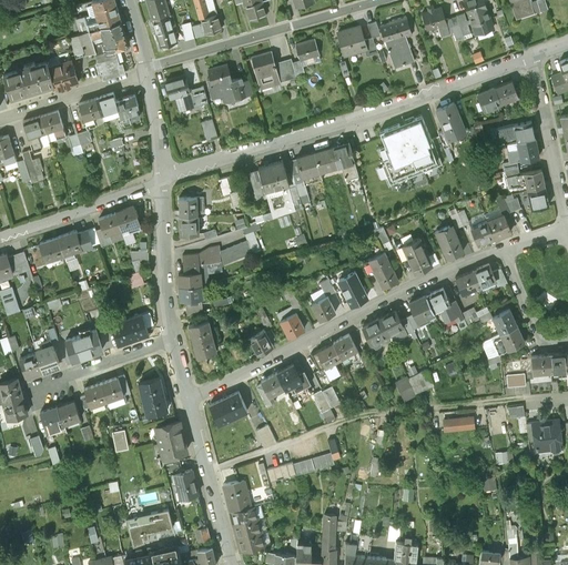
[(112,0),(104,0),(92,3),(98,23),(92,24),(88,27),(90,33),(120,24),(112,0)]
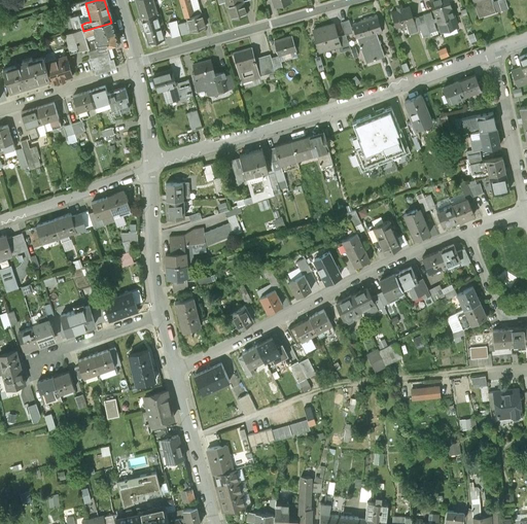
[(136,3),(141,22),(157,18),(152,0),(144,0),(142,1),(136,3)]
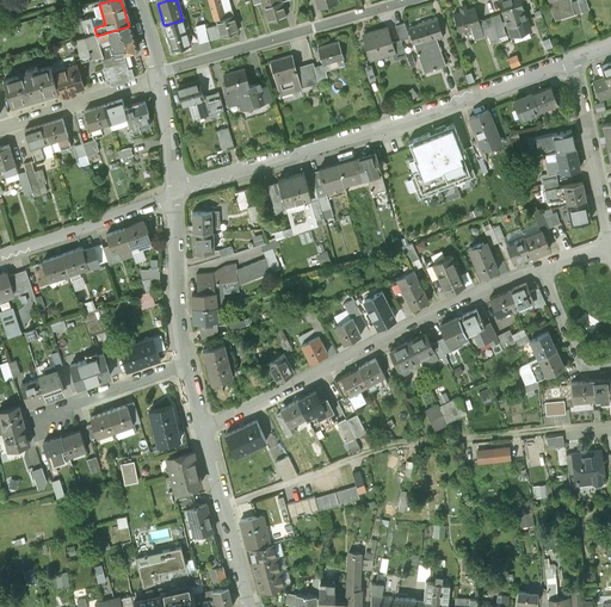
[(222,0),(207,0),(214,24),(216,24),(217,29),(221,39),(239,35),(232,13),(224,16),(220,1),(223,0),(222,0)]
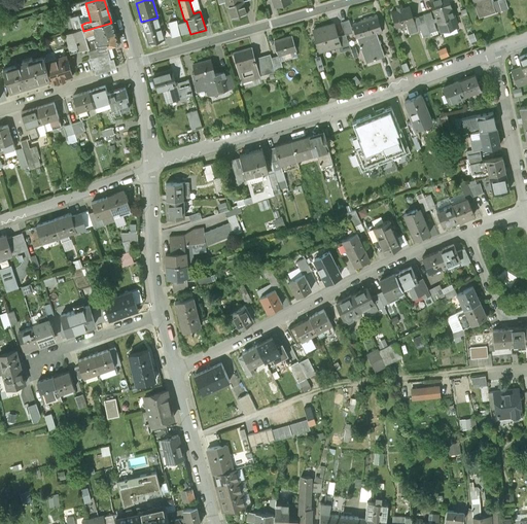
[(239,0),(223,0),(225,4),(226,9),(227,8),(232,23),(246,18),(243,4),(241,5),(239,0)]
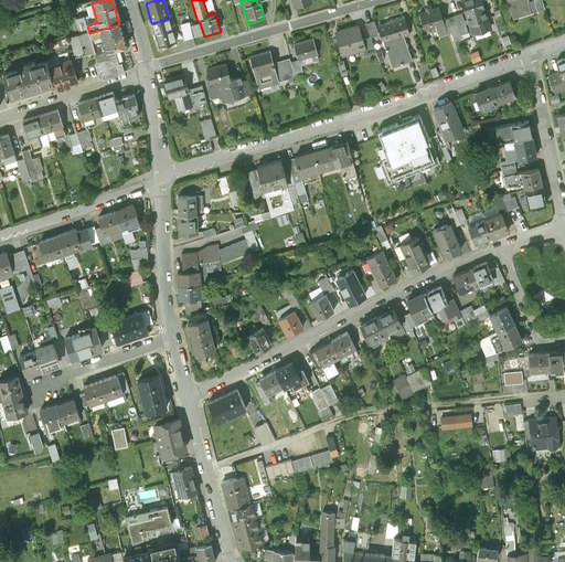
[(291,0),(295,10),(311,6),(309,0),(291,0)]
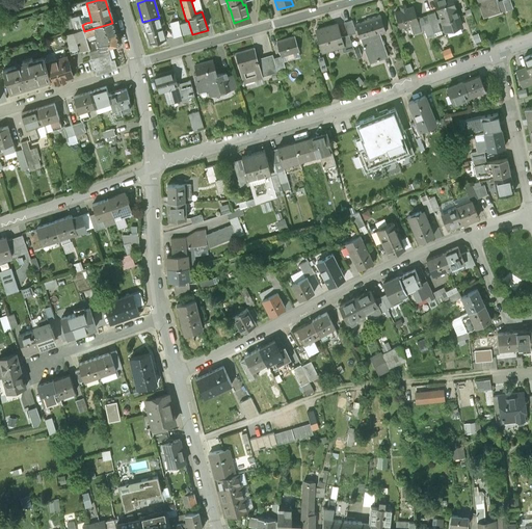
[(451,0),(444,0),(434,3),(440,18),(443,26),(458,20),(451,0)]
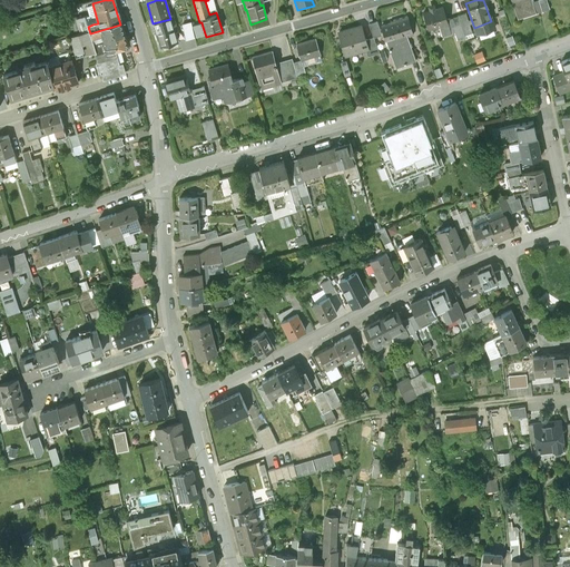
[(510,0),(518,22),(536,17),(530,0),(510,0)]
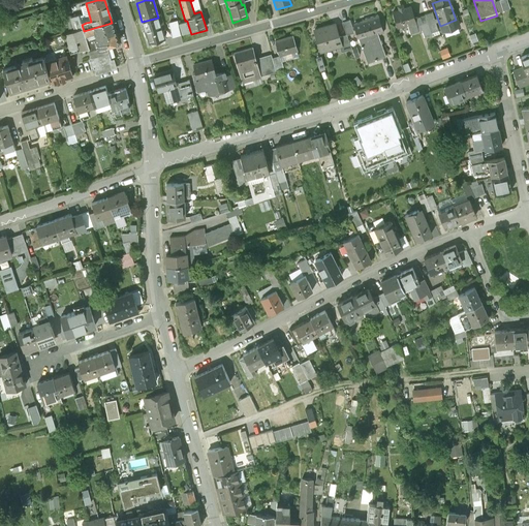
[(506,1),(499,3),(503,13),(509,11),(506,1)]
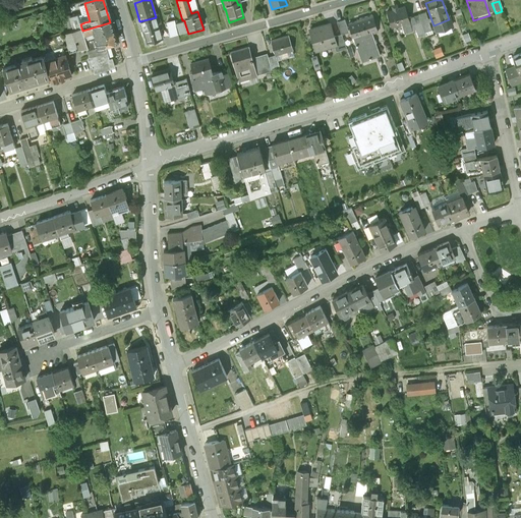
[(405,9),(387,14),(392,30),(401,26),(404,36),(412,33),(405,9)]
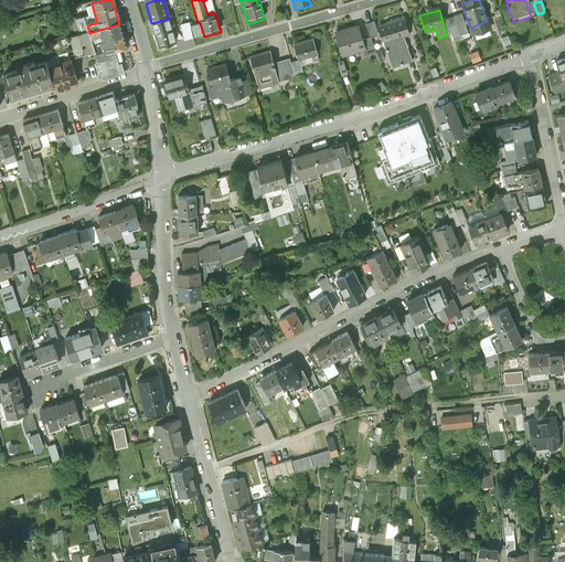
[(89,18),(76,22),(76,20),(67,22),(73,38),(89,33),(87,27),(92,24),(89,18)]
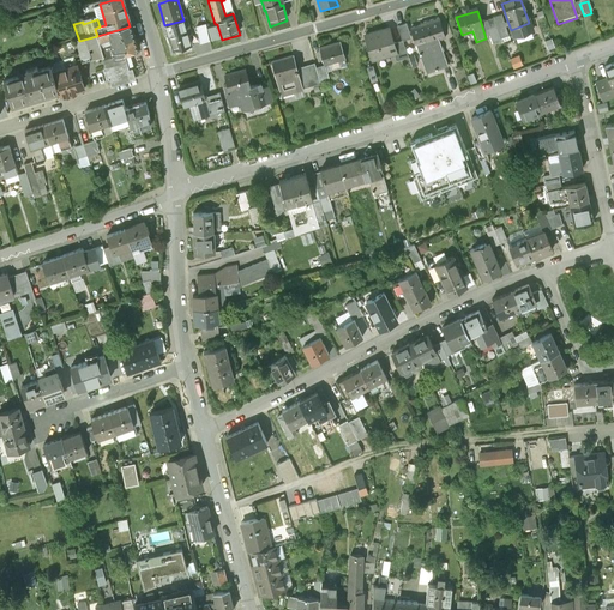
[(184,20),(164,25),(163,25),(167,40),(169,38),(173,54),(191,49),(187,36),(191,36),(186,19),(184,20)]
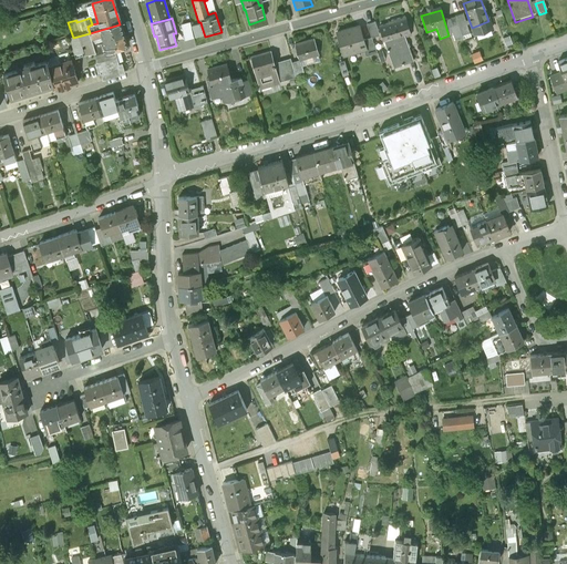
[(389,26),(380,29),(384,44),(393,71),(413,63),(405,40),(411,38),(405,19),(388,24),(389,26)]
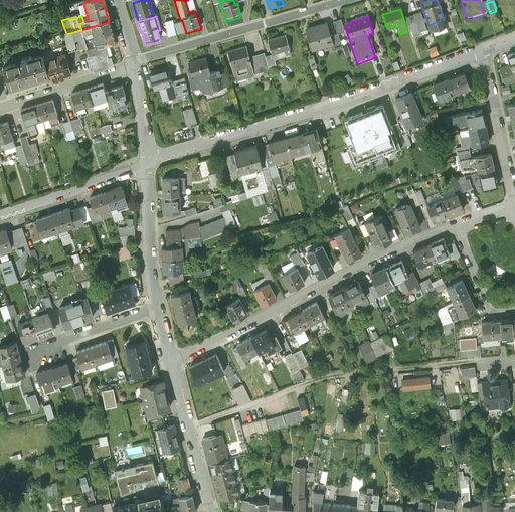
[(412,17),(406,19),(412,39),(419,37),(412,17)]
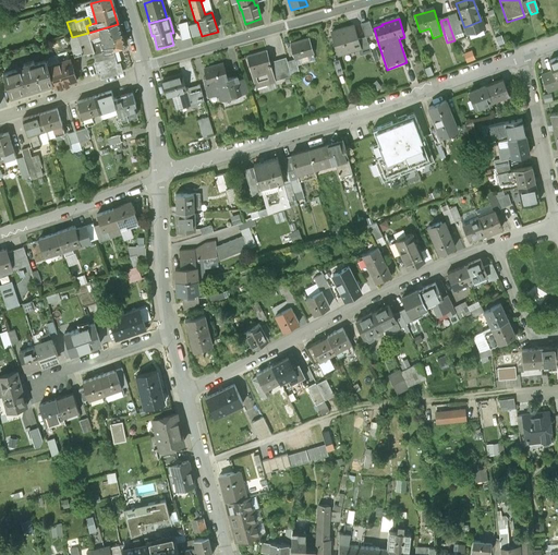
[(118,24),(88,33),(91,39),(96,38),(100,36),(102,44),(106,53),(112,51),(125,47),(118,24)]
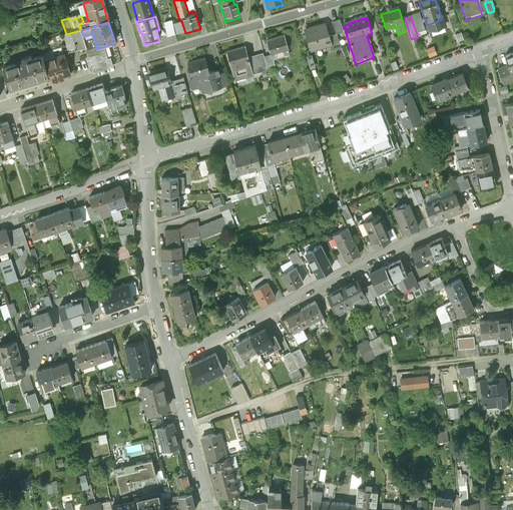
[(340,22),(332,24),(337,36),(344,34),(340,22)]
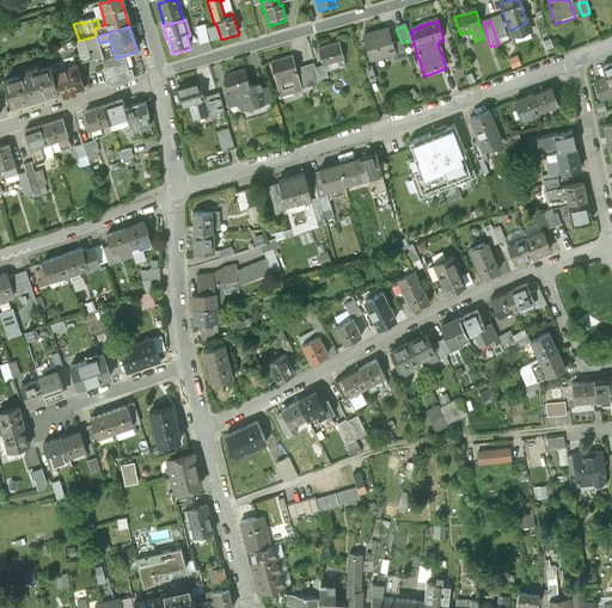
[(206,29),(195,31),(199,47),(209,44),(206,29)]
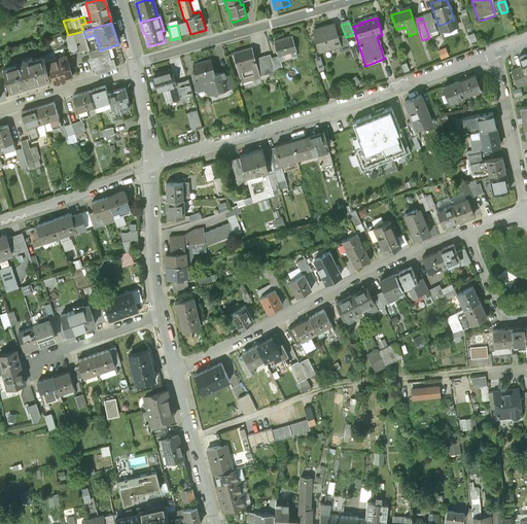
[(187,25),(179,27),(181,37),(190,34),(187,25)]
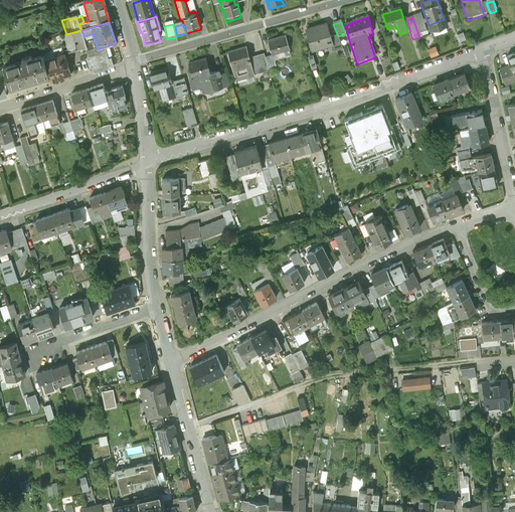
[(326,25),(306,31),(313,52),(330,46),(332,45),(330,38),(326,25)]
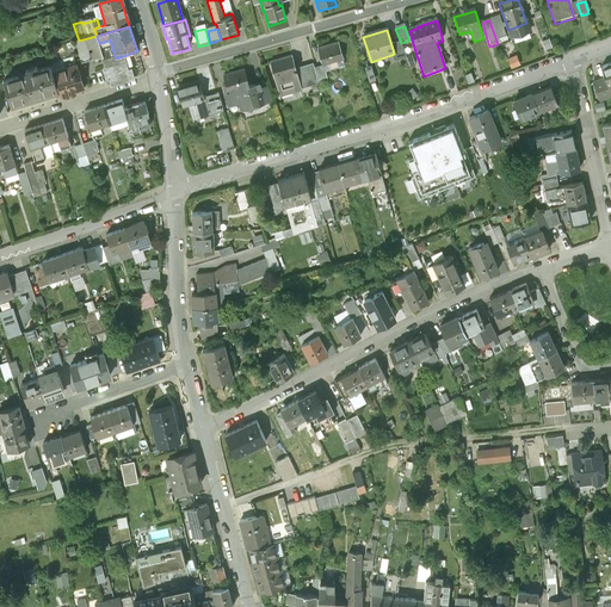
[(79,41),(75,42),(80,59),(90,56),(92,63),(104,60),(103,59),(99,43),(97,36),(79,41)]
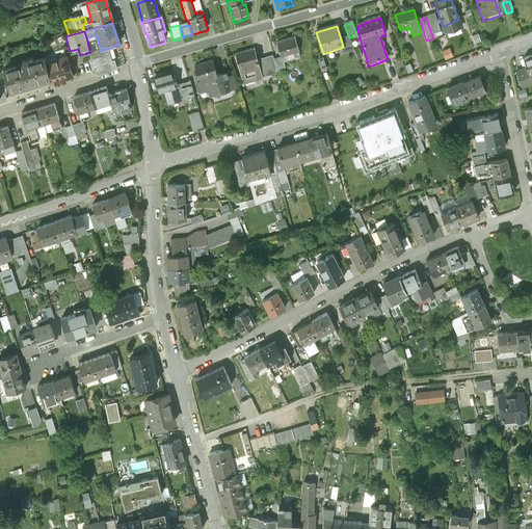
[(348,37),(341,40),(343,47),(341,48),(343,56),(354,52),(348,37)]
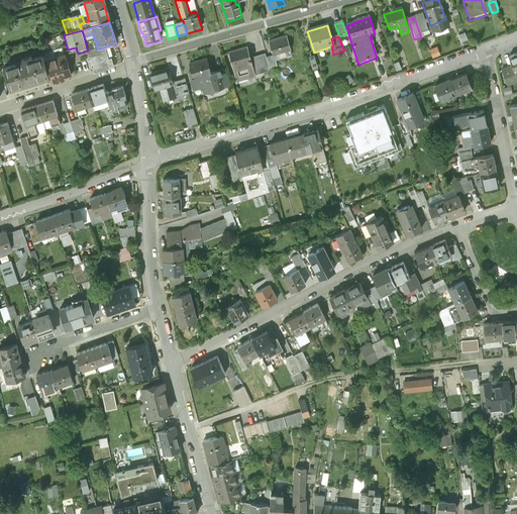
[(286,37),(269,42),(274,57),(282,54),(283,59),(291,56),(290,52),(291,52),(286,37)]
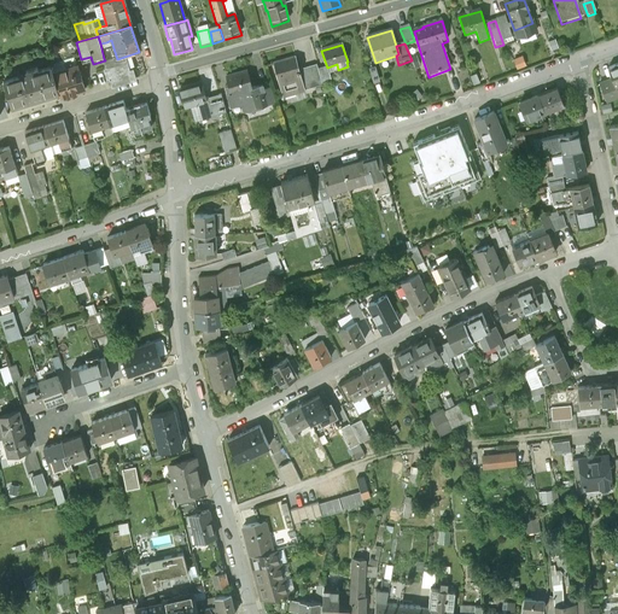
[(112,60),(105,63),(105,62),(104,62),(106,69),(105,70),(105,72),(108,81),(109,81),(112,89),(136,82),(133,74),(130,75),(124,57),(117,59),(112,60)]
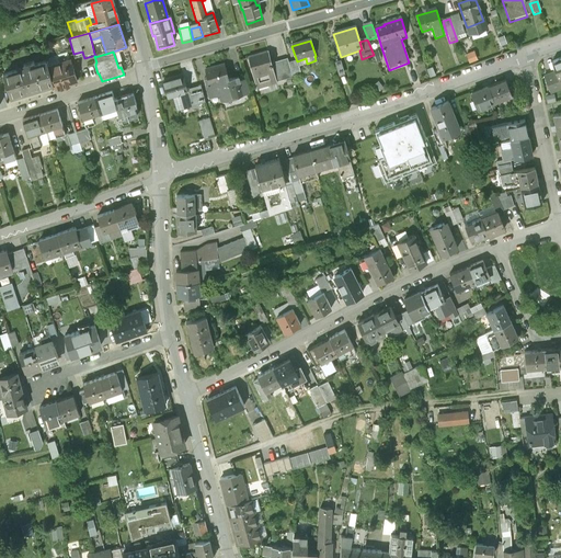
[(267,53),(249,58),(253,73),(252,73),(258,90),(277,84),(277,83),(272,66),(267,53)]
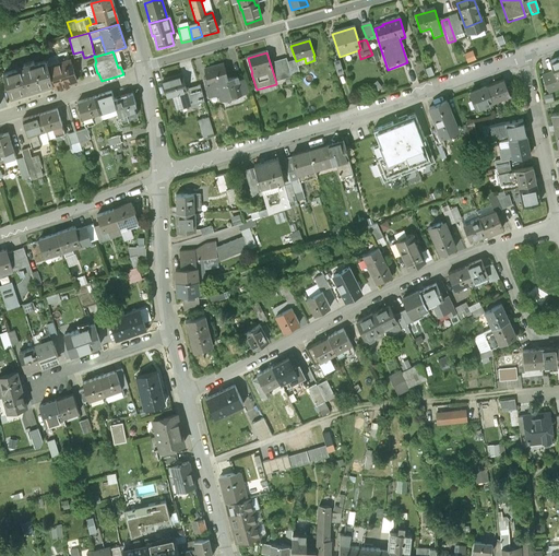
[(67,55),(45,62),(46,63),(54,87),(55,91),(59,90),(78,84),(67,55)]
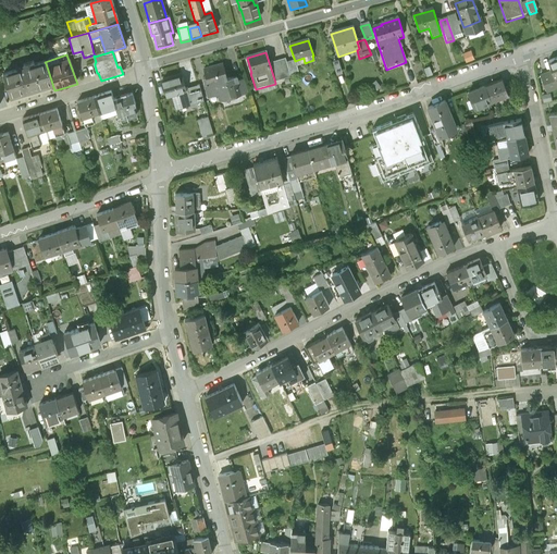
[(285,60),(272,64),(277,83),(291,79),(286,66),(285,60)]
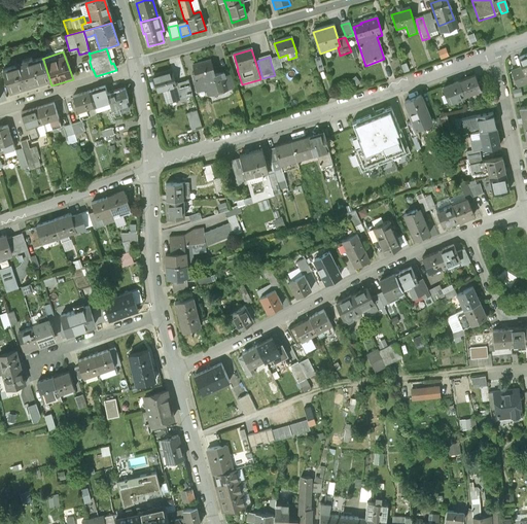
[(43,60),(33,63),(32,60),(22,63),(23,66),(3,72),(10,95),(50,82),(43,60)]
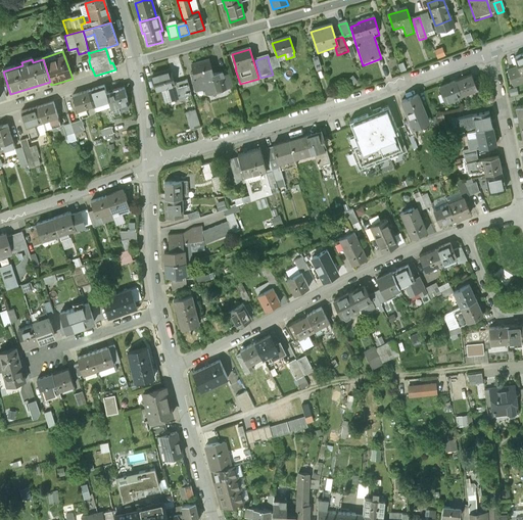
[(277,59),(269,62),(273,75),(281,72),(277,59)]
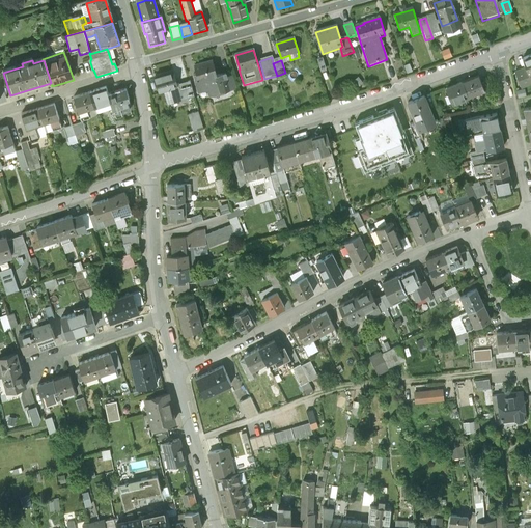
[(212,62),(194,67),(197,76),(194,77),(195,83),(197,82),(200,93),(206,91),(203,82),(213,79),(217,78),(212,62)]
